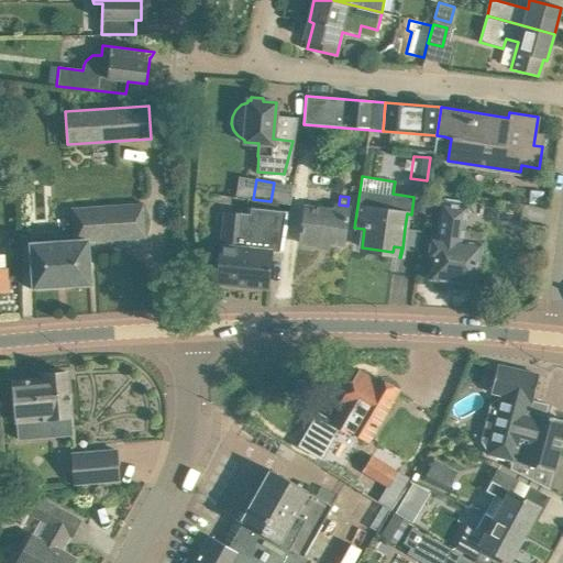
[(467,207),(445,203),(440,202),(435,239),(431,239),(429,256),(433,257),(430,278),(475,284),(479,245),(462,243),(467,207)]
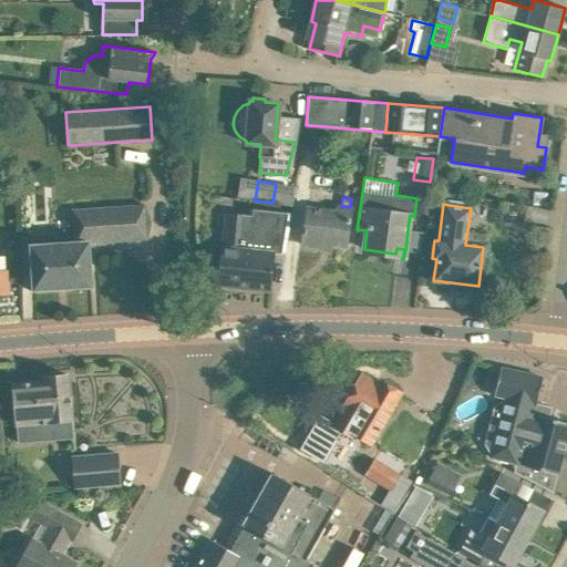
[(303,228),(302,234),(303,234),(301,244),(321,247),(321,243),(346,246),(351,207),(337,205),(336,210),(320,208),(319,210),(313,210),(315,207),(307,206),(303,228)]
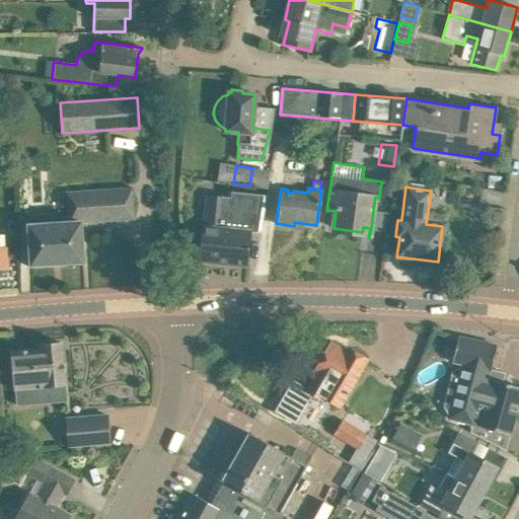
[(134,219),(133,199),(132,189),(67,193),(69,223),(63,223),(63,217),(50,217),(51,223),(27,225),(30,266),(83,262),(80,222),(134,219)]
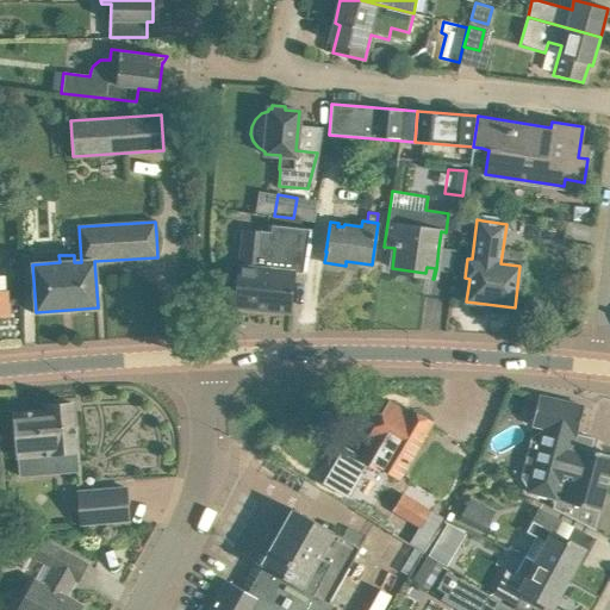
[(238,265),(234,307),(291,313),(296,272),(306,273),(311,229),(268,224),(267,231),(244,229),(240,265),(238,265)]
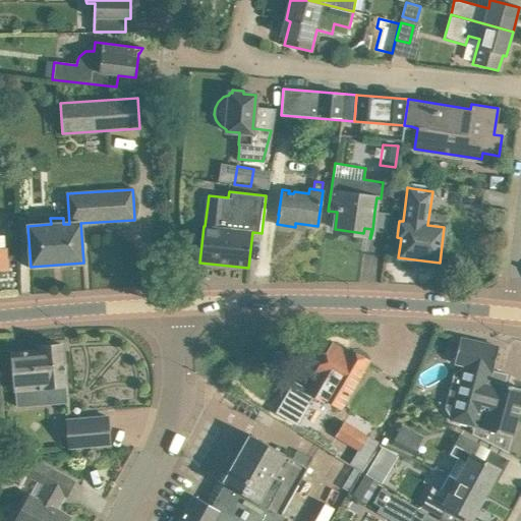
[(458,400),(445,408),(452,418),(474,424),(473,426),(512,437),(520,401),(520,388),(490,381),(499,347),(460,338),(455,357),(454,365),(463,367),(454,373),(453,377),(461,391),(458,400)]
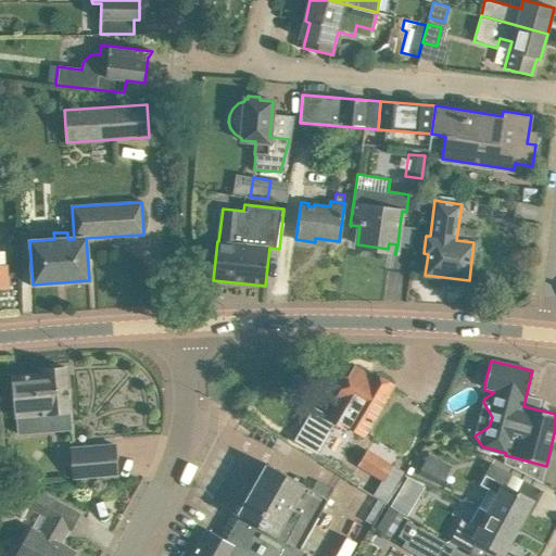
[(42,374),(12,376),(15,417),(17,416),(19,432),(41,431),(39,414),(70,412),(66,367),(42,369),(42,374)]
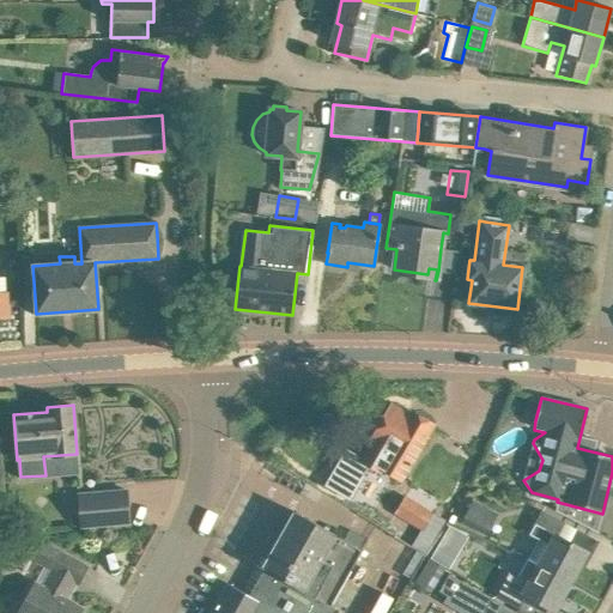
[(405,412),(390,405),(383,416),(381,414),(374,426),(376,429),(370,441),(369,441),(366,444),(369,447),(363,457),(346,448),(325,486),(341,496),(362,461),(374,467),(375,466),(400,481),(434,424),(412,412),(410,417),(405,414),(406,412),(405,411),(405,412)]
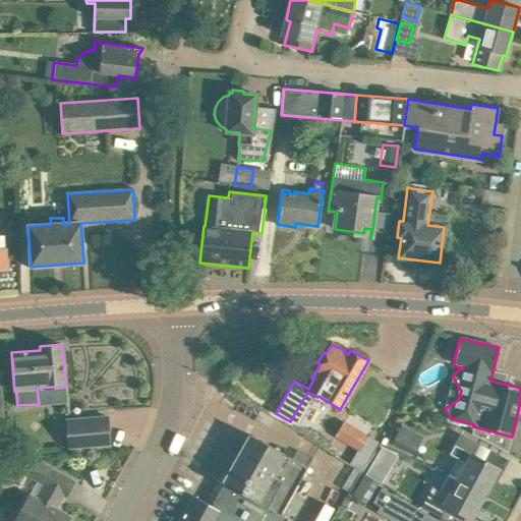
[(67,419),(69,448),(110,445),(108,416),(67,419)]
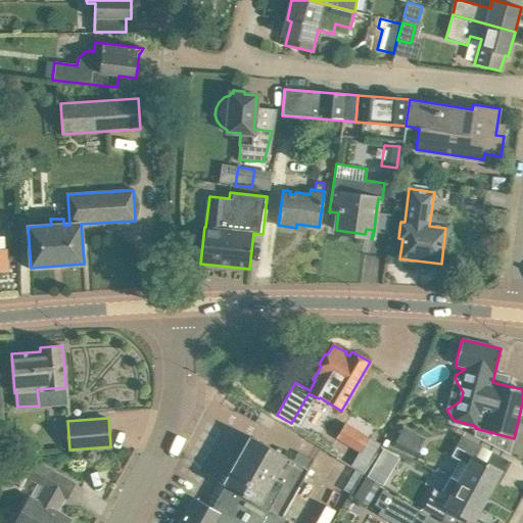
[(336,440),(359,454),(368,439),(345,425),(336,440)]
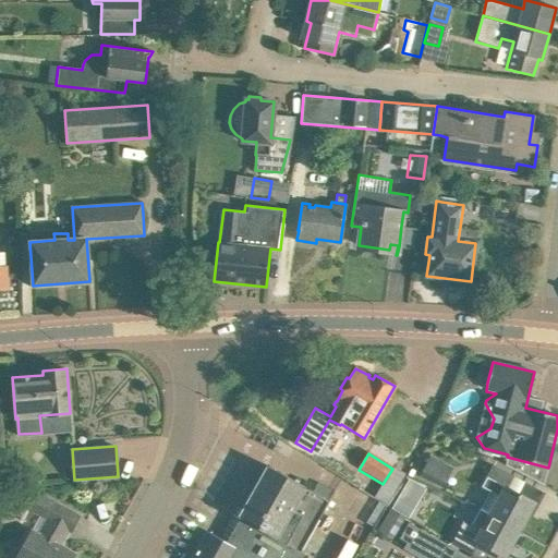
[(419,477),(443,489),(453,468),(429,456),(419,477)]
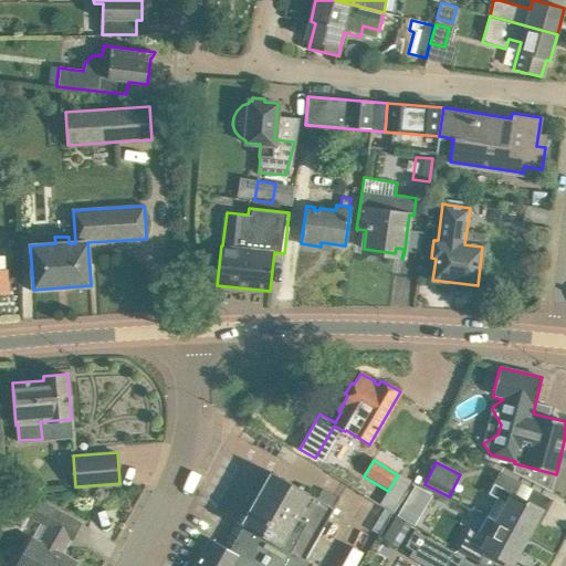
[(211,538),(209,542),(195,565),(311,565),(313,563),(305,558),(334,507),(311,495),(311,494),(271,471),(243,519),(242,521),(240,524),(242,525),(229,549),(211,538)]
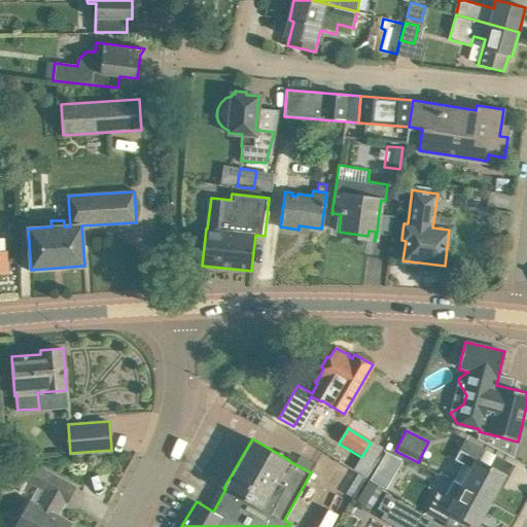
[(471,466),(462,484),(491,499),(504,475),(480,461),(486,450),(465,438),(455,458),(471,466)]
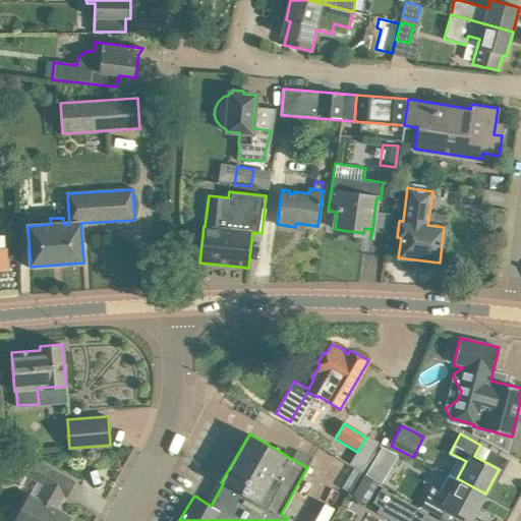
[(74,481),(57,471),(38,461),(30,476),(44,484),(37,498),(30,494),(14,520),(67,520),(70,517),(56,509),(59,504),(53,501),(57,491),(66,497),(74,481)]
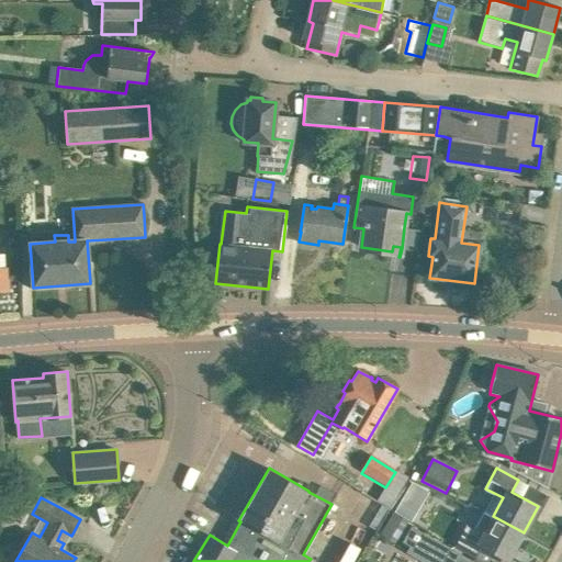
[(411,521),(417,510),(401,501),(394,512),(411,521)]
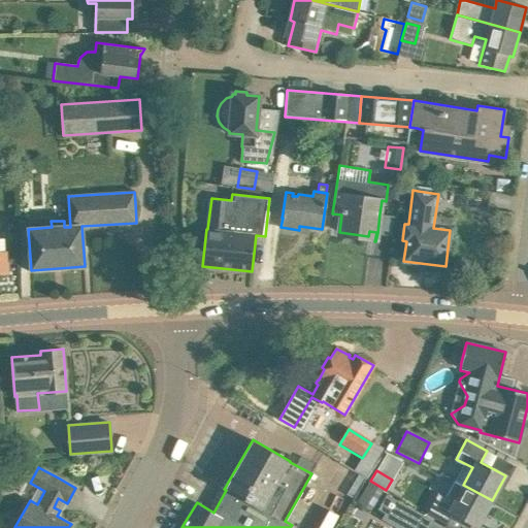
[(356,502),(369,512),(383,490),(369,481),(356,502)]
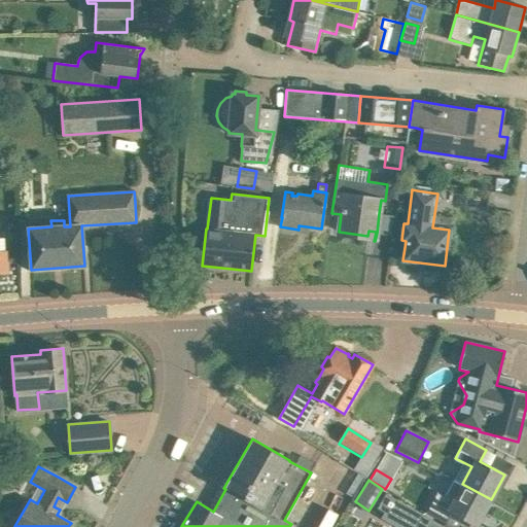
[(491,499),(462,484),(462,485),(453,480),(444,497),(436,493),(426,513),(446,523),(452,512),(477,525),(491,499)]
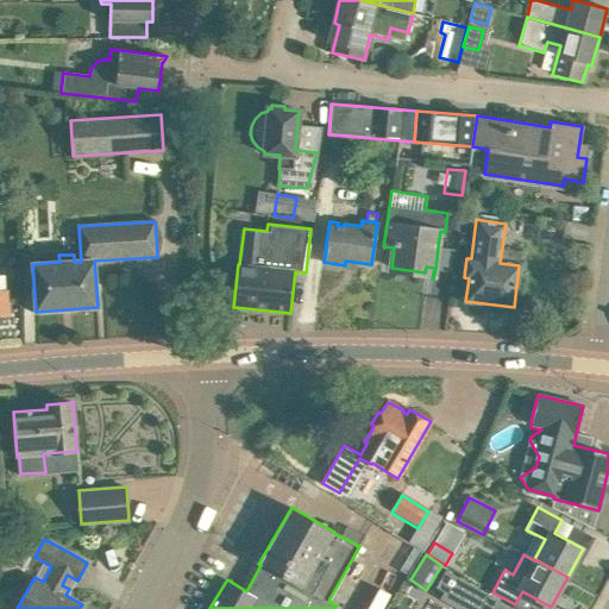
[(488,594),(445,571),(437,588),(444,592),(440,598),(457,608),(509,608),(510,608),(513,608),(487,595),(488,594)]
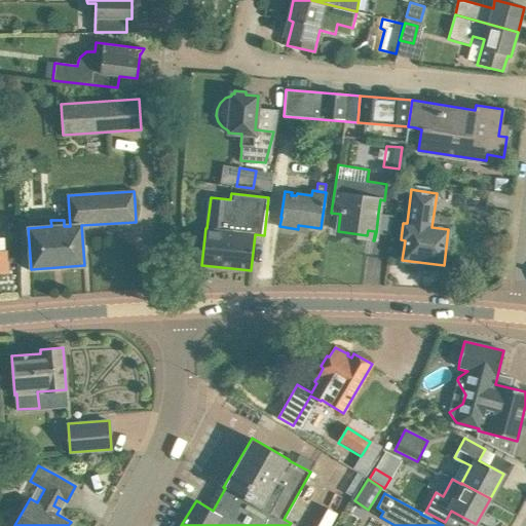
[(327,525),(334,512),(327,509),(317,525),(327,525)]
